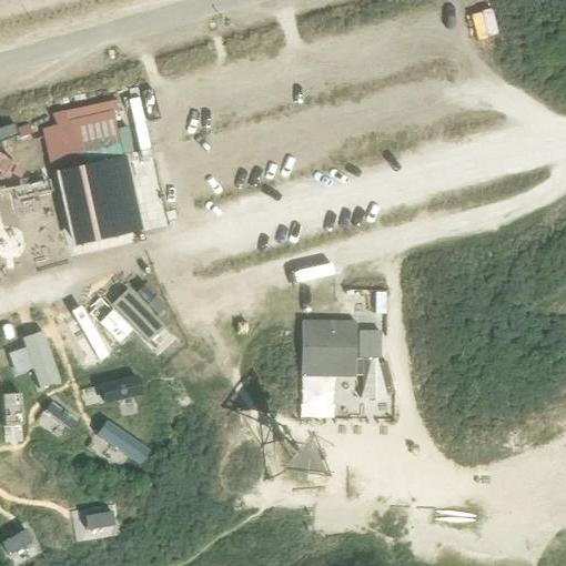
[(127,154),(59,171),(77,245),(144,229),(127,154)]
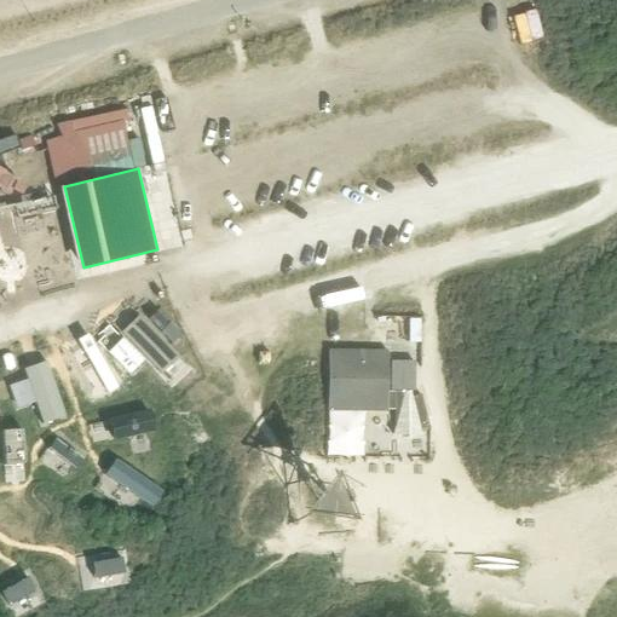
[(126,303),(113,316),(119,321),(116,322),(161,370),(163,369),(168,374),(182,362),(177,356),(178,355),(133,307),(132,309),(126,303)]
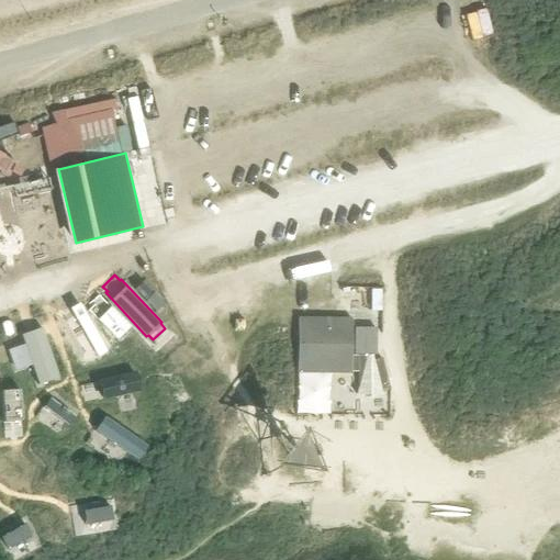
[(86,312),(76,320),(103,357),(114,348),(86,312)]
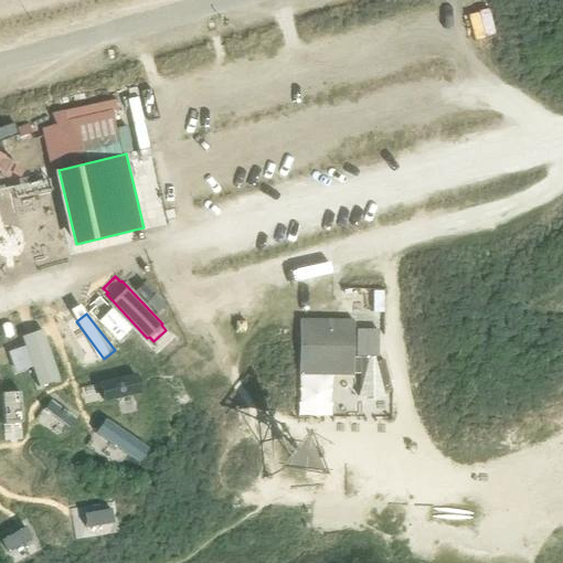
[(383,390),(392,388),(385,358),(376,360),(375,356),(354,356),(354,318),(300,318),(300,371),(361,372),(361,388),(360,394),(384,394),(383,390)]
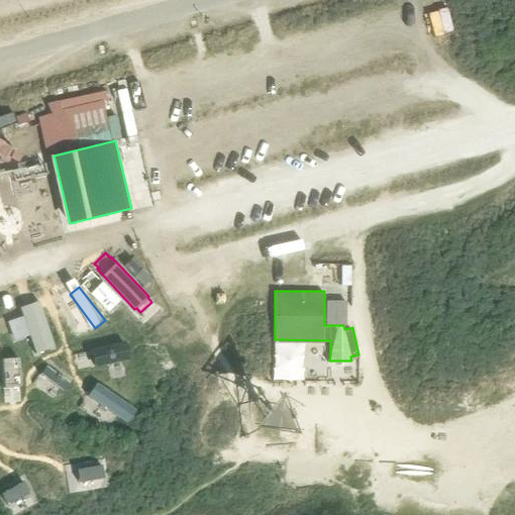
[(39,304),(24,310),(37,349),(54,344),(39,304)]
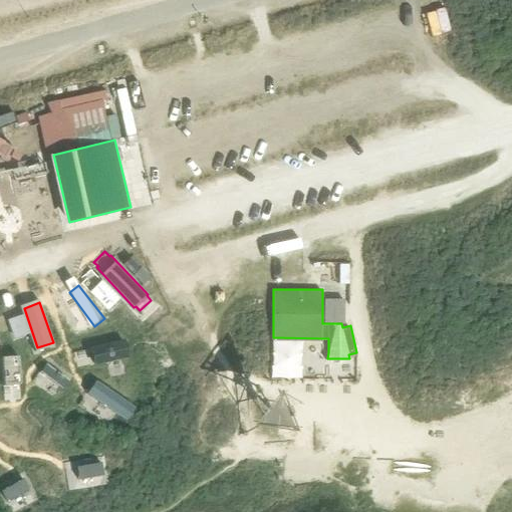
[(126,338),(93,346),(96,362),(130,354),(126,338)]
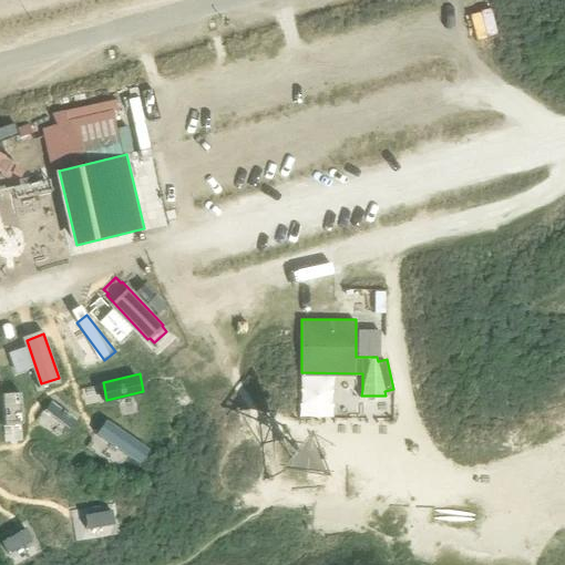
[(11,388),(0,381),(0,394),(4,398),(11,388)]
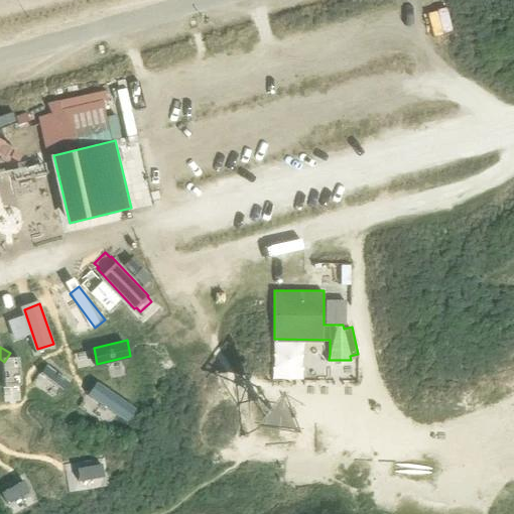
[(47,364),(40,372),(62,390),(70,382),(47,364)]
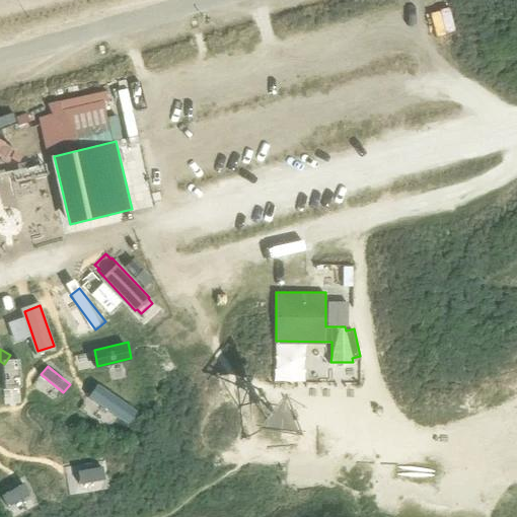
[(13,374),(4,368),(0,375),(0,378),(17,388),(22,379),(13,374)]
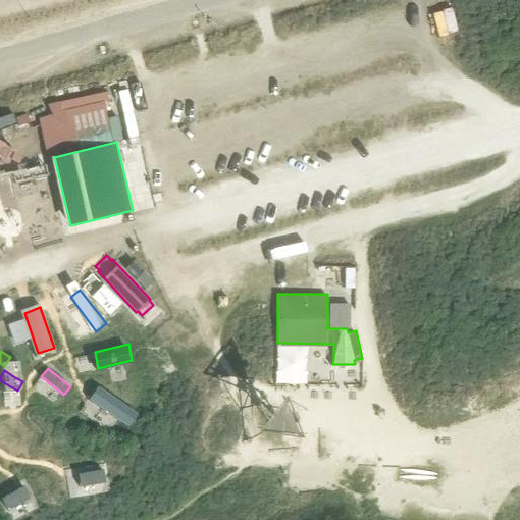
[(132,406),(102,388),(93,403),(122,420),(132,406)]
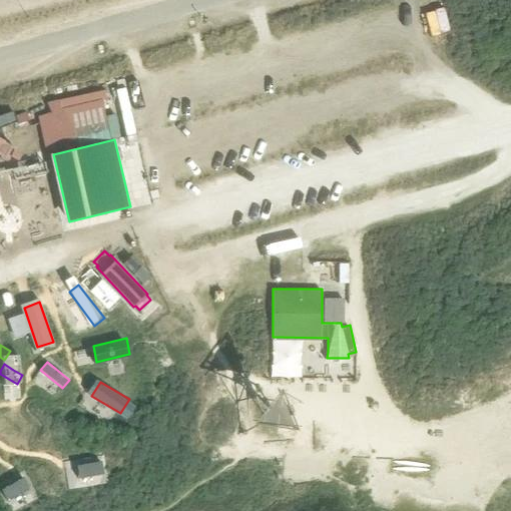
[(11,479),(2,484),(6,493),(25,484),(21,474),(11,479)]
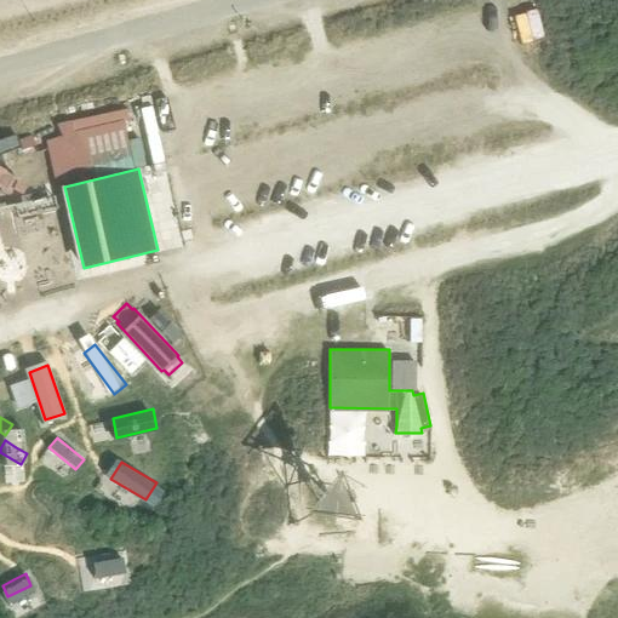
[(30,585),(7,596),(13,608),(26,602),(36,596),(30,585)]
